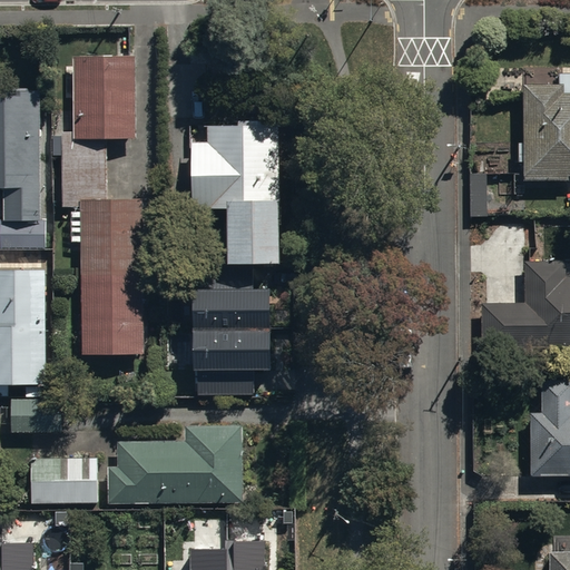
[(79,204),(79,351),(144,350),(143,198),(107,198),(106,135),(136,135),(136,52),(74,53),(75,130),(62,130),(62,136),(50,136),(51,155),(61,155),(62,204),(79,204)]
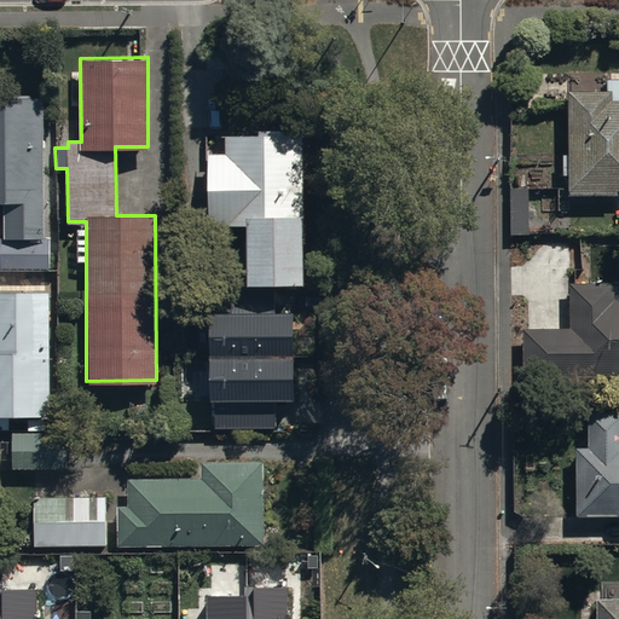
[(568,87),(568,152),(563,152),(563,173),(568,173),(568,192),(617,192),(617,186),(618,186),(618,75),(606,76),(606,88),(568,87)]
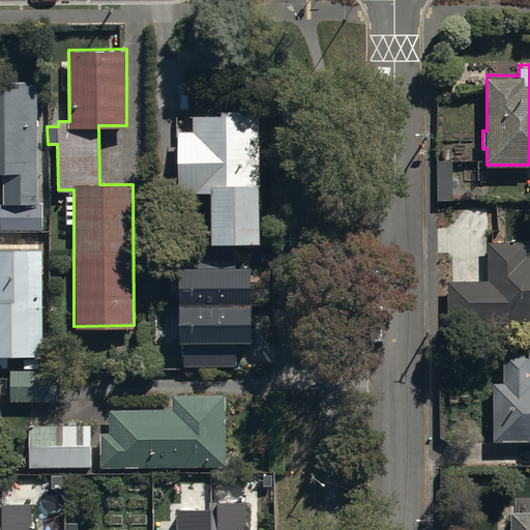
[(0,228),(40,228),(40,202),(37,202),(37,82),(3,82),(3,86),(0,85),(0,174),(1,174),(1,207),(0,206),(0,228)]
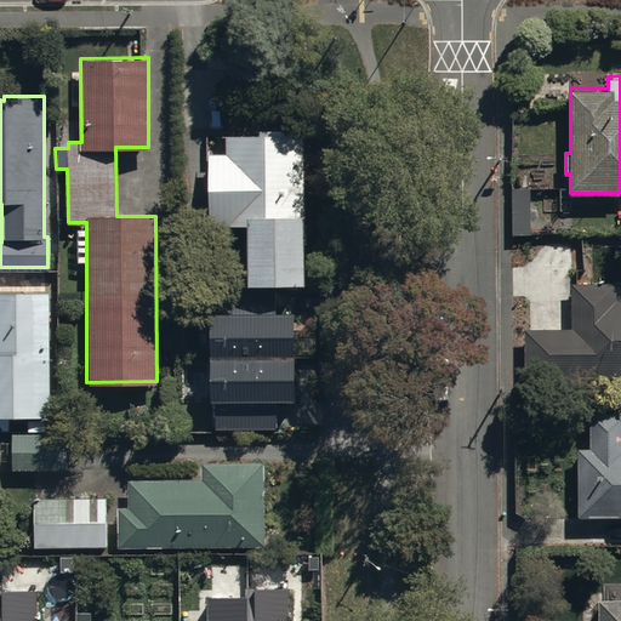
[(248,223),(248,288),(305,288),(305,127),(257,127),(257,136),(209,136),(209,223),(248,223)]
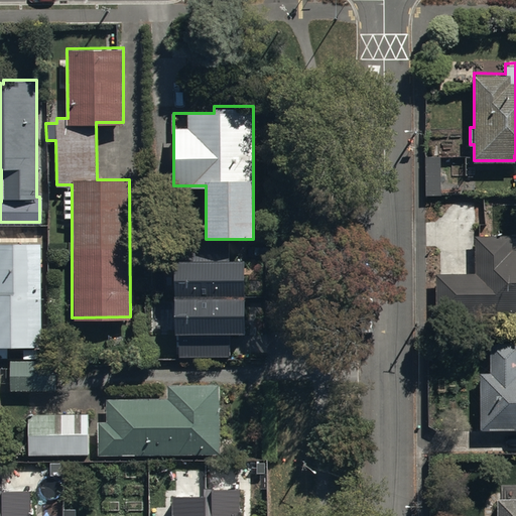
[(440,195),(440,156),(425,157),(425,195),(440,195)]
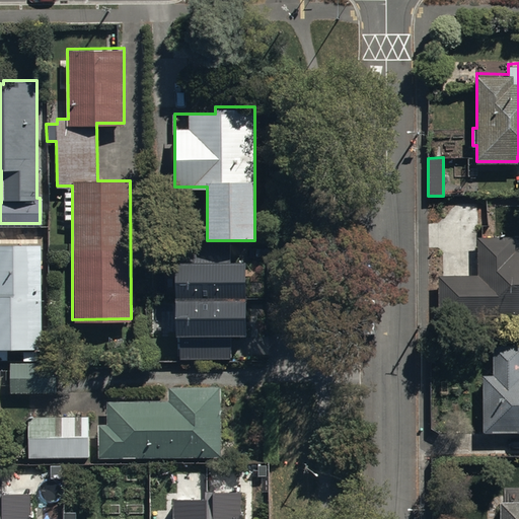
[(518,241),(513,241),(513,235),(476,235),(476,275),(439,275),(439,314),(518,313),(518,241)]
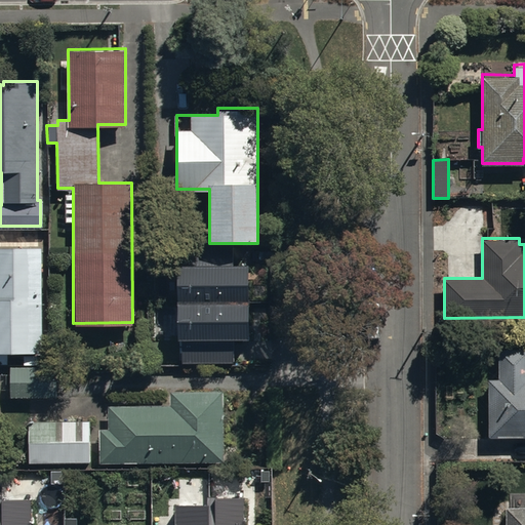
[(0,351),(41,351),(41,247),(0,247),(0,351)]
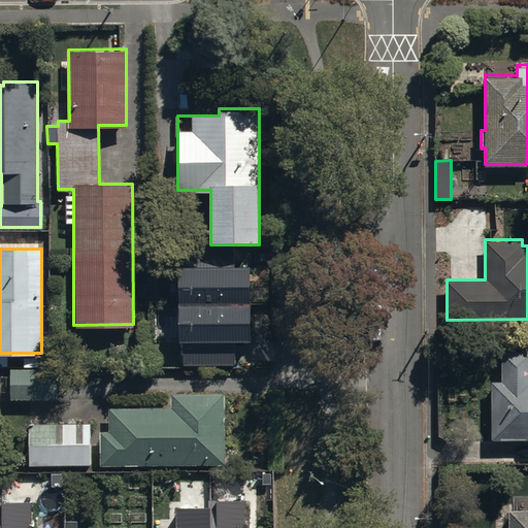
[(251,268),(234,268),(234,253),(180,254),(180,268),(177,268),(177,342),(180,342),(182,366),(236,366),(236,342),(251,341),(251,268)]
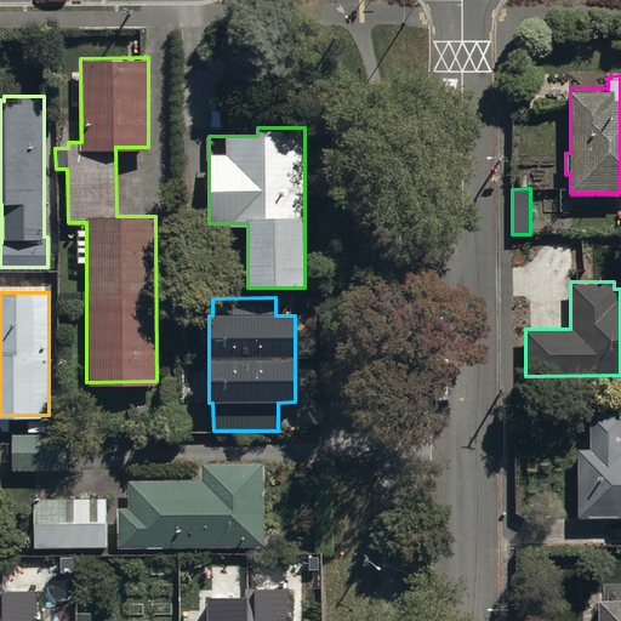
[(576,448),(577,516),(620,514),(620,412),(590,414),(591,448),(576,448)]
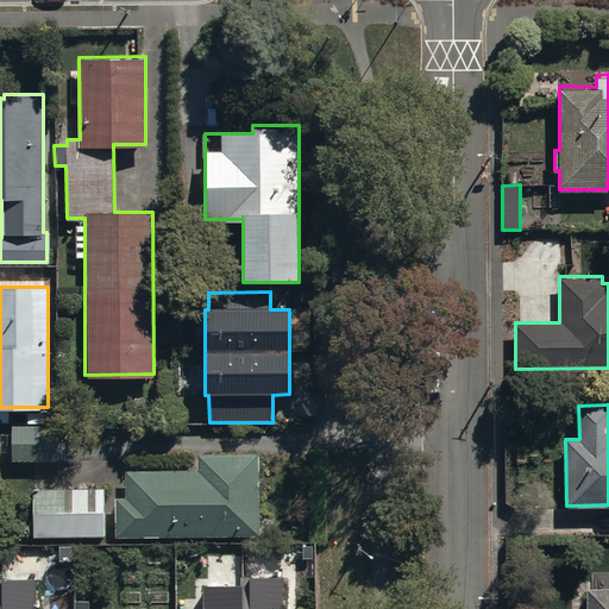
[(12,420),(12,460),(68,459),(67,419),(12,420)]
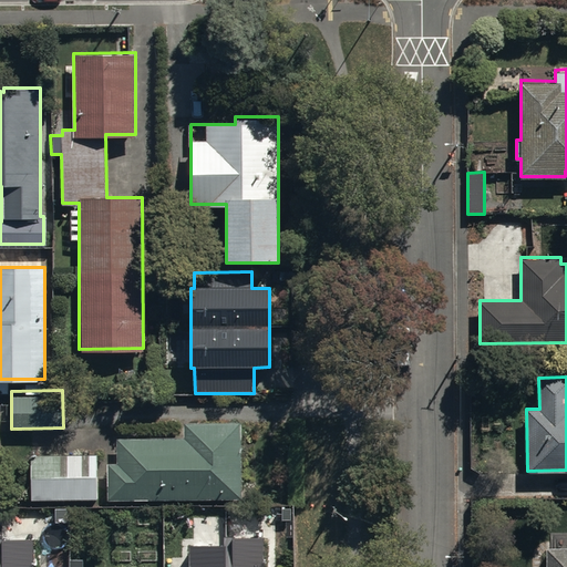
[(117,435),(117,461),(106,461),(106,498),(243,498),(244,422),(185,421),(185,435),(117,435)]
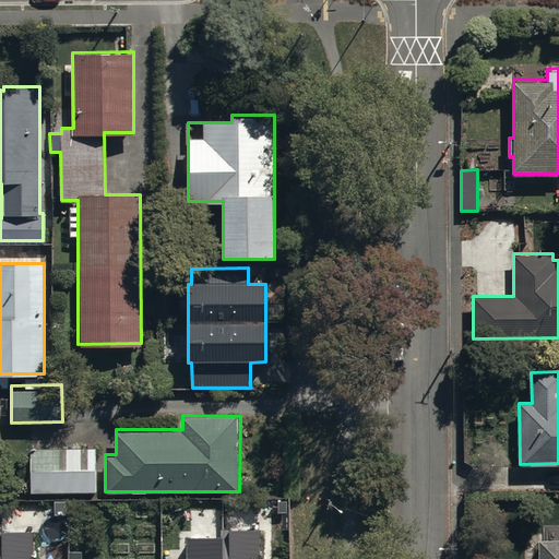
[(94,445),(30,447),(31,492),(95,491),(94,445)]
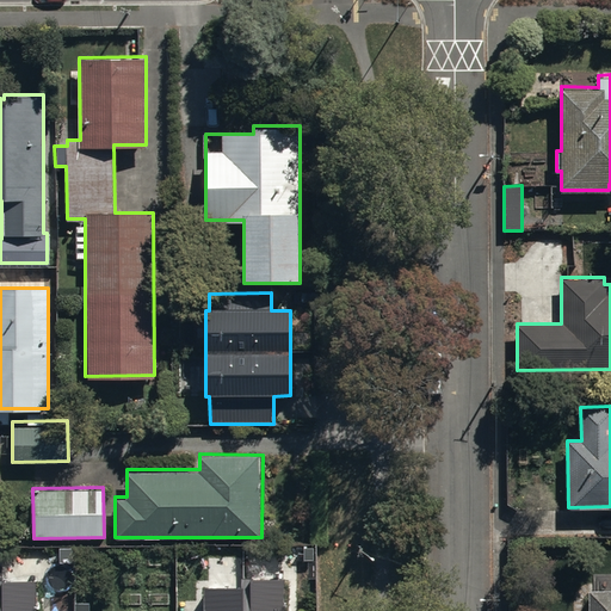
[(0,610),(36,610),(36,581),(0,581),(0,610)]
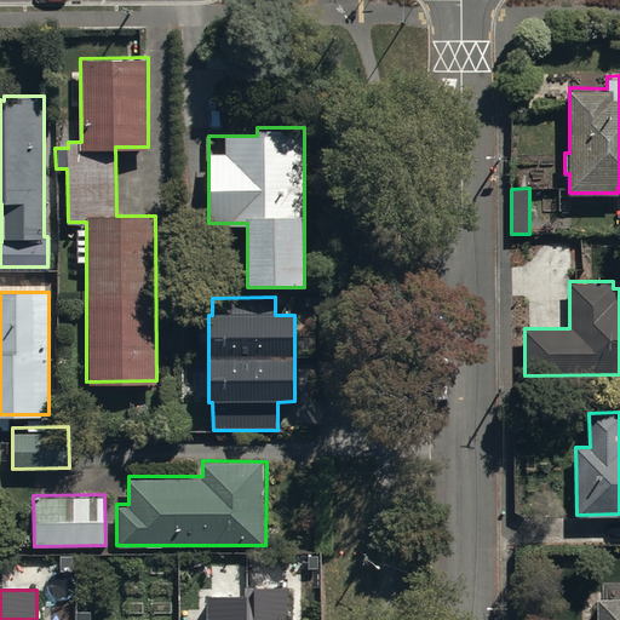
[(245,597),(207,597),(206,619),(288,619),(288,590),(245,590),(245,597)]
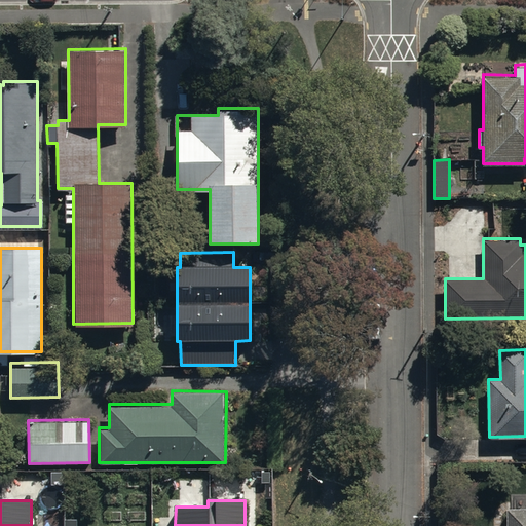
[(503,525),(525,525),(525,501),(503,502),(503,525)]
